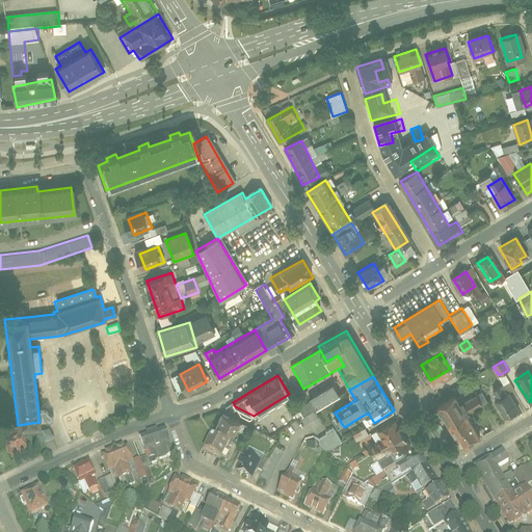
[(317,408),(340,395),(334,384),(311,398),(317,408)]
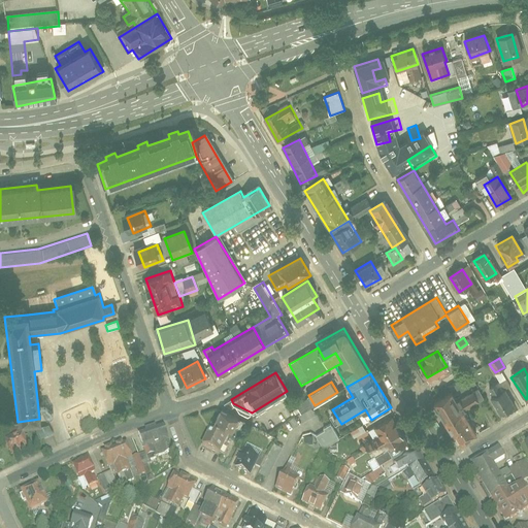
[(498,382),(484,391),(499,415),(514,406),(498,382)]
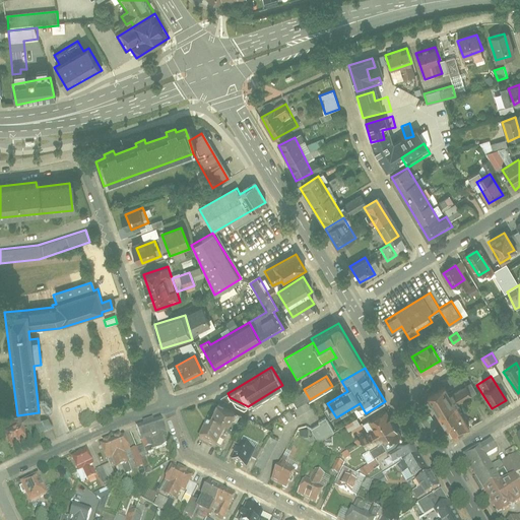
[(445,386),(429,396),(451,434),(468,423),(445,386)]
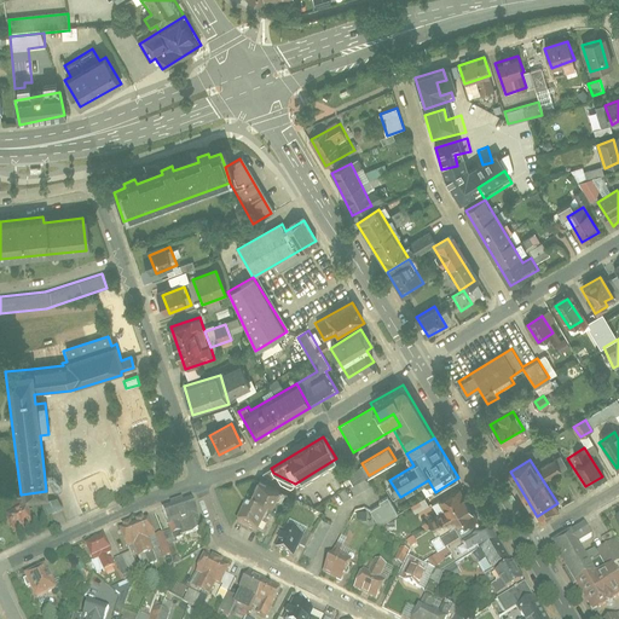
[(553,461),(541,468),(547,478),(559,470),(553,461)]
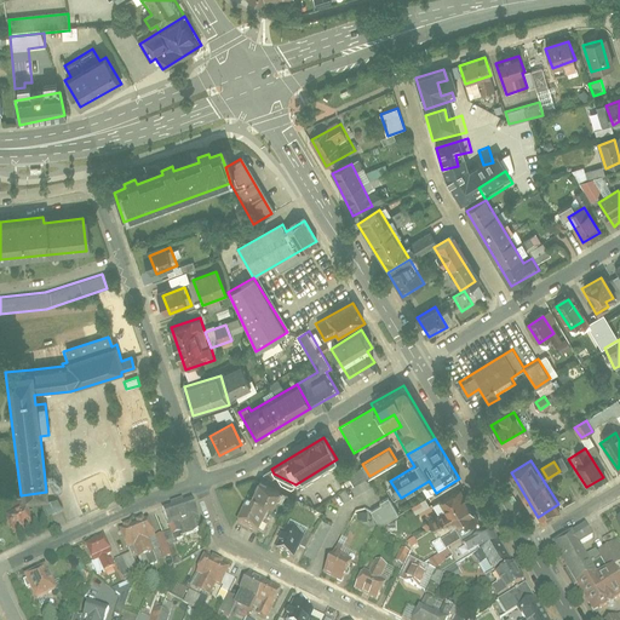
[(279,492),(256,481),(236,523),(259,534),(279,492)]
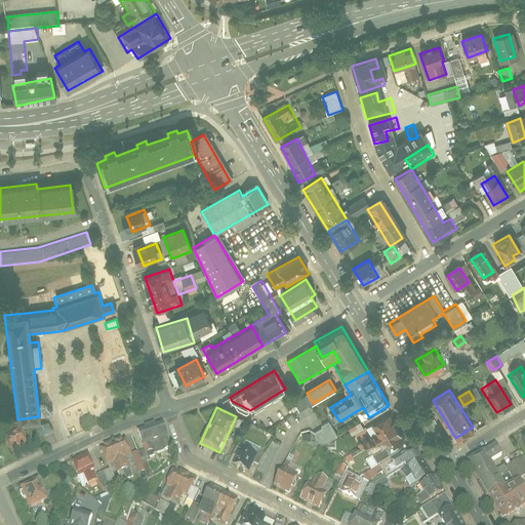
[(404,441),(389,414),(371,425),(376,433),(361,442),(366,450),(380,442),(387,451),(404,441)]
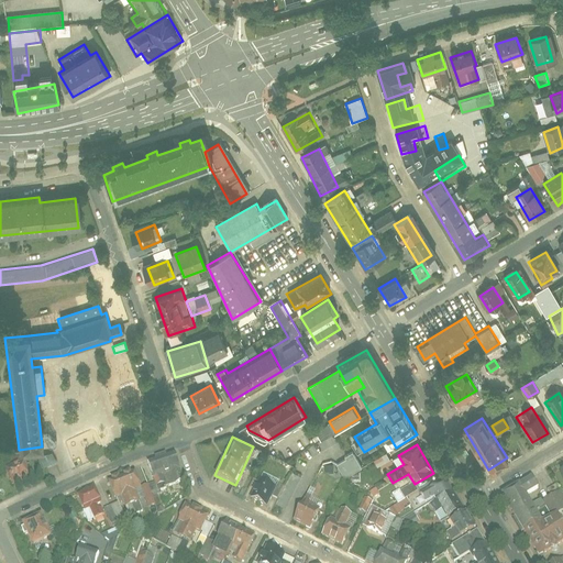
[(52,451),(39,454),(42,470),(56,466),(52,451)]
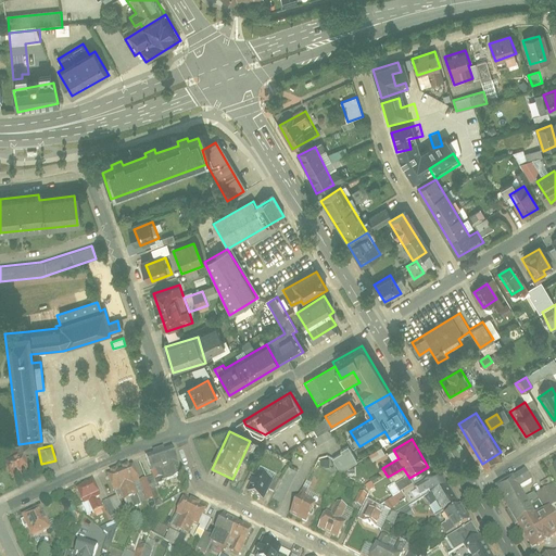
[(331,457),(340,471),(357,462),(349,446),(331,457)]
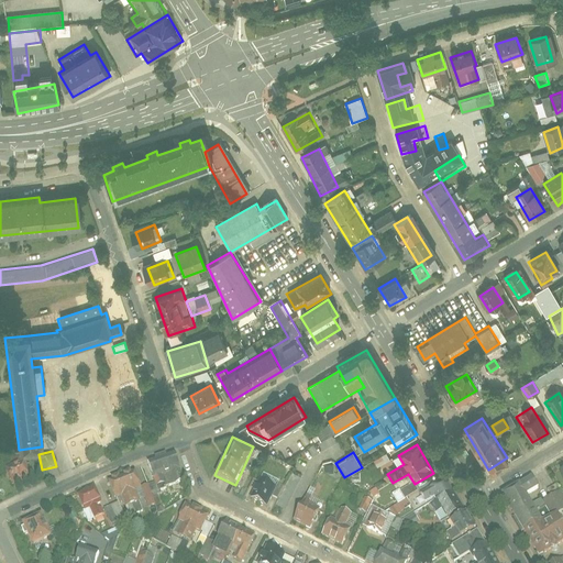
[(175,455),(147,464),(153,479),(170,473),(175,485),(184,482),(175,455)]
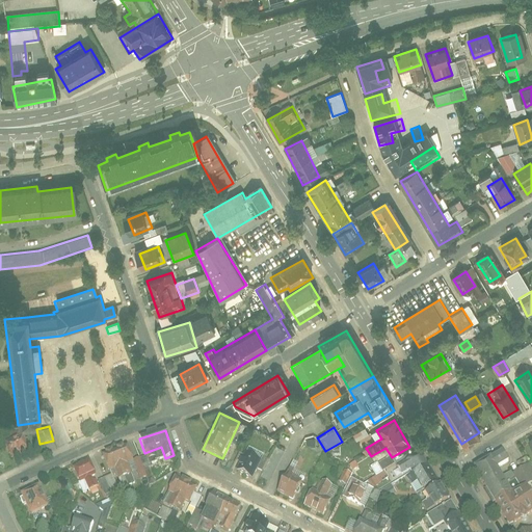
[(6,444),(14,459),(30,452),(23,436),(6,444)]
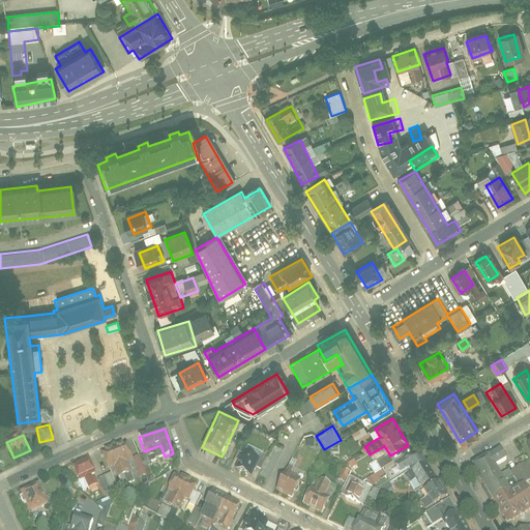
[(126,443),(99,454),(106,467),(114,464),(119,477),(129,472),(124,461),(131,458),(126,443)]
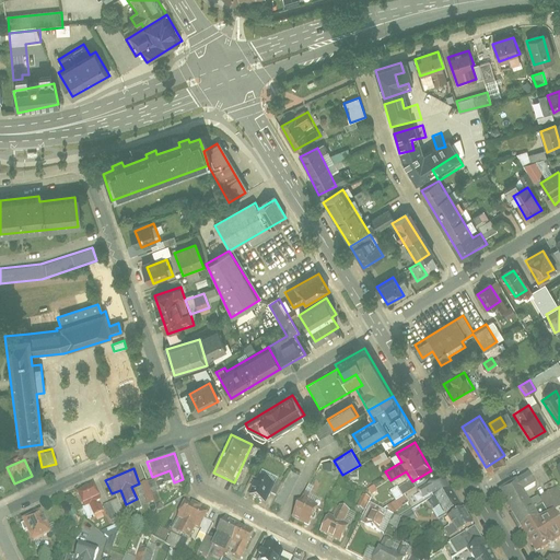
[(458,506),(441,477),(418,490),(423,498),(431,493),(444,515),(458,506)]
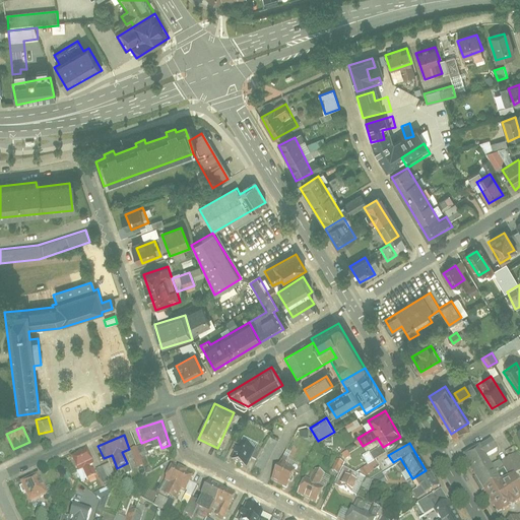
[(476,448),(460,457),(484,495),(500,484),(483,458),(494,452),(489,443),(477,450),(476,448)]
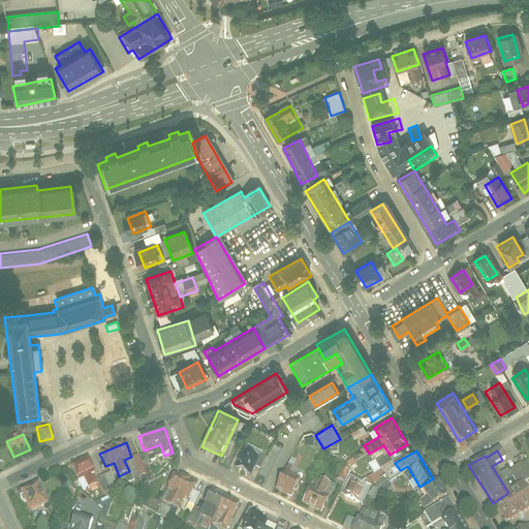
[(257,459),(244,452),(236,469),(249,475),(257,459)]
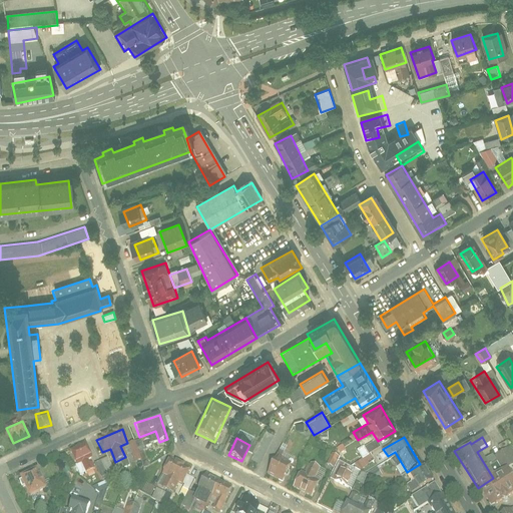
[(377,441),(357,452),(362,460),(355,464),(359,471),(374,463),(369,455),(381,448),(377,441)]
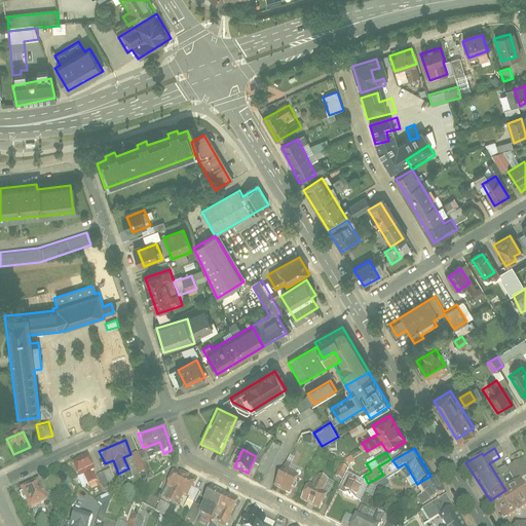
[(512,458),(515,463),(522,459),(519,454),(512,458)]
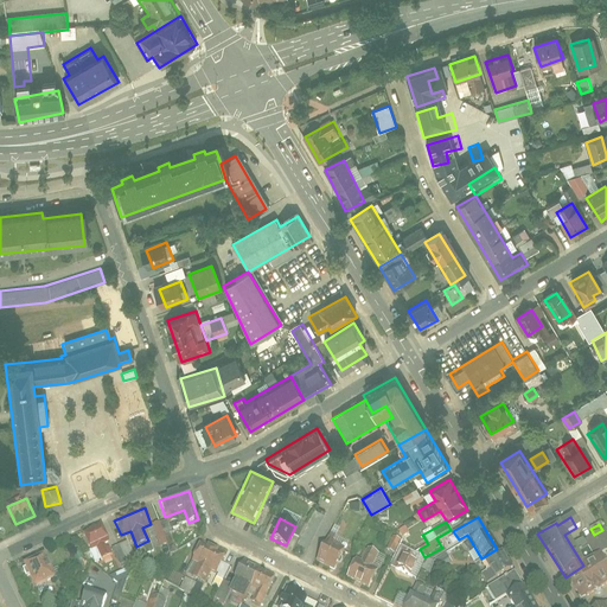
[(101,526),(81,536),(88,551),(96,548),(101,560),(109,556),(103,544),(109,542),(101,526)]
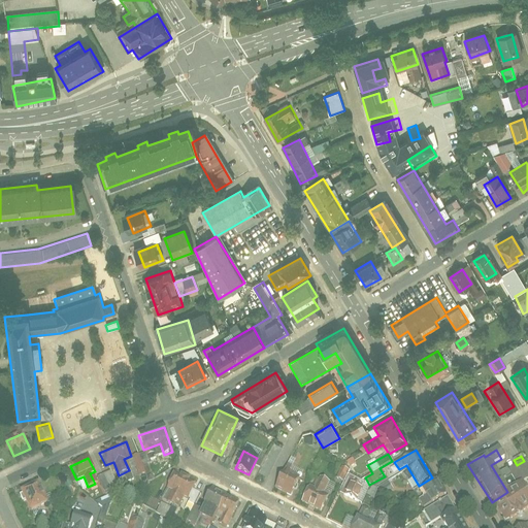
[(276,489),(292,495),(298,482),(290,477),(293,469),(287,466),(276,489)]
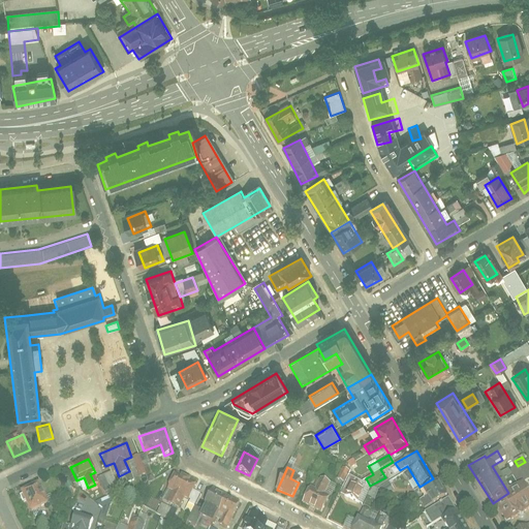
[(104,494),(118,488),(112,472),(97,478),(104,494)]
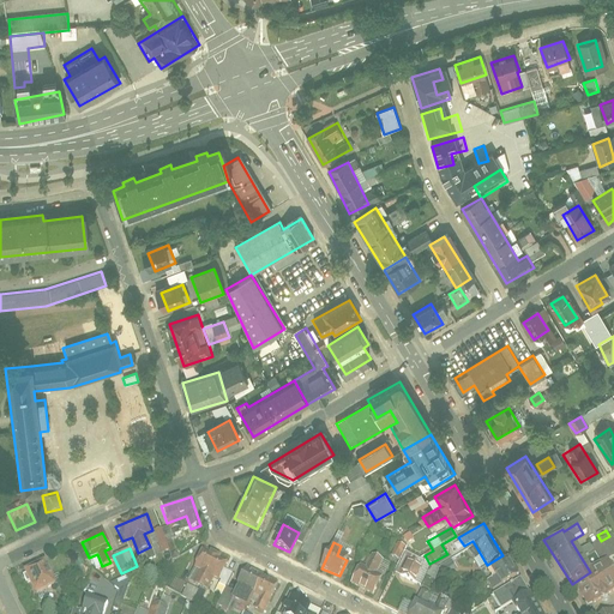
[(227,563),(202,549),(192,567),(200,571),(194,582),(209,590),(215,578),(218,581),(227,563)]
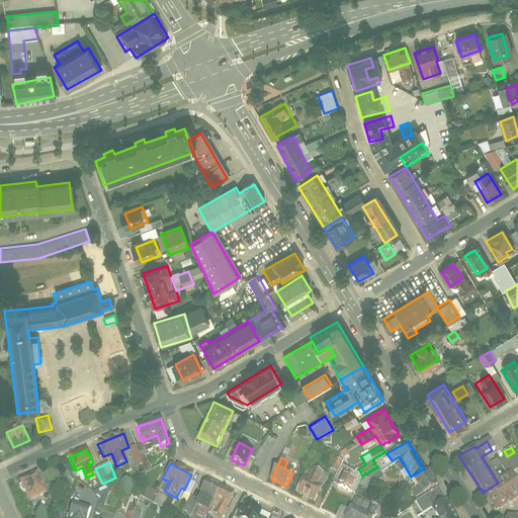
[(303,480),(295,493),(315,503),(322,489),(316,486),(322,472),(314,468),(307,482),(303,480)]
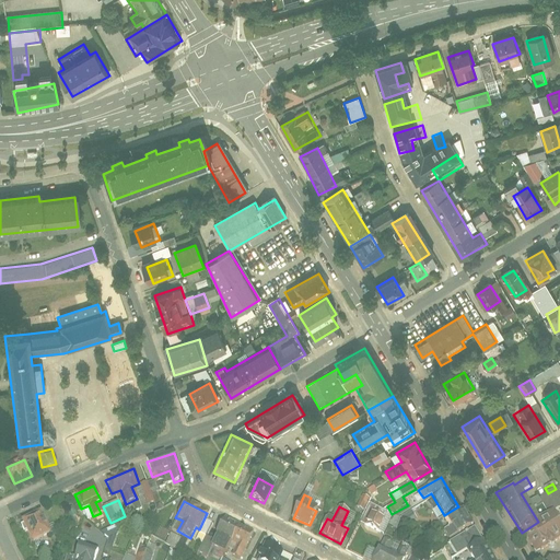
[(470,527),(462,512),(444,521),(453,536),(470,527)]
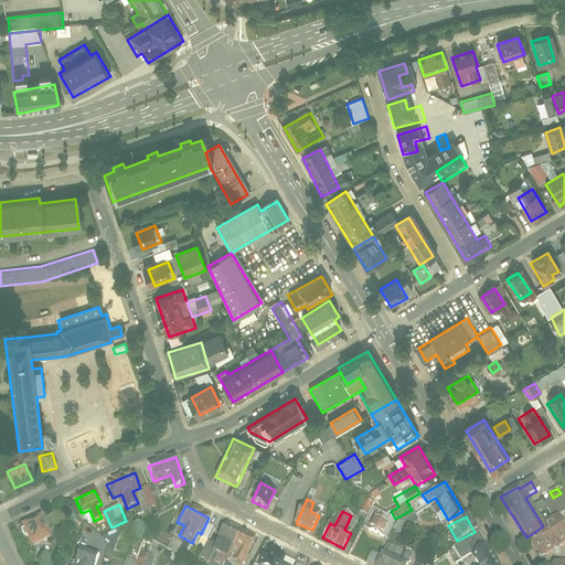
[(40,518),(20,526),(30,550),(50,541),(40,518)]
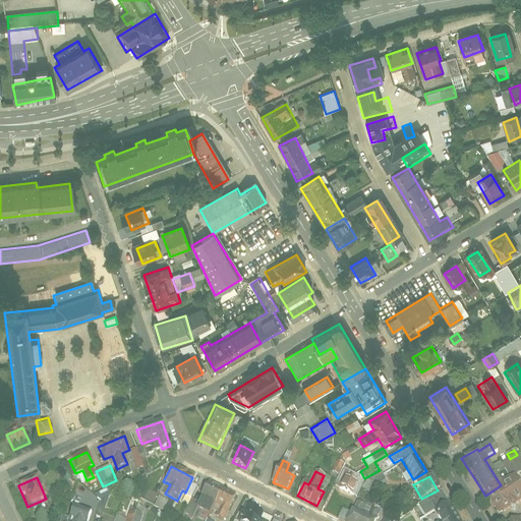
[(501,485),(485,496),(499,516),(512,508),(507,502),(520,493),(520,488),(514,477),(501,485)]
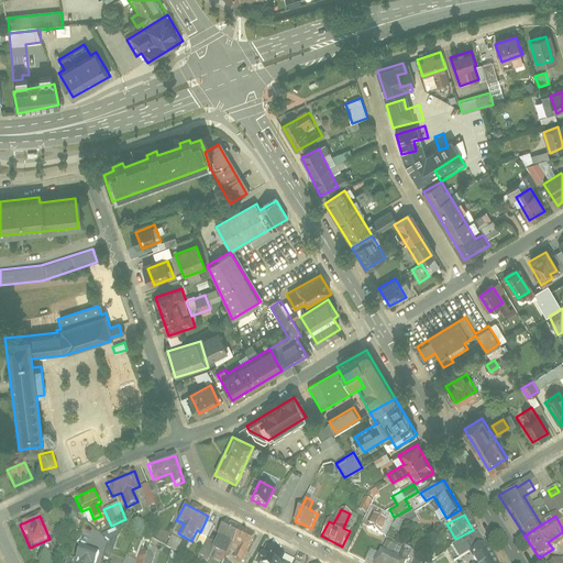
[(373,517),(370,528),(381,532),(385,520),(373,517)]
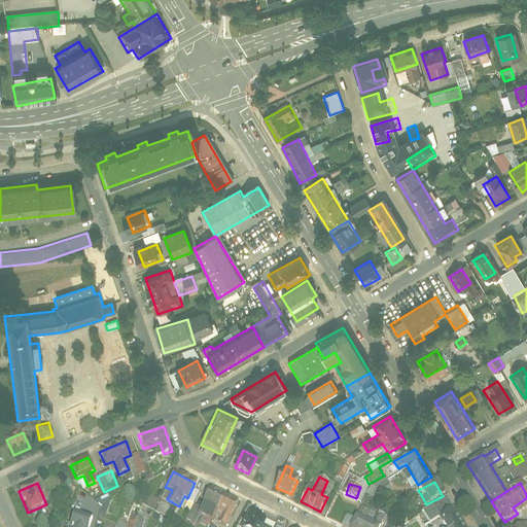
[(238,502),(211,489),(199,514),(213,521),(219,508),(232,515),(238,502)]
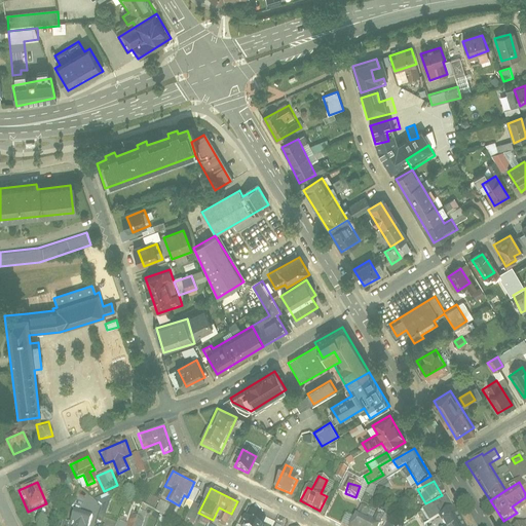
[(437,520),(453,511),(446,498),(421,513),(428,525),(437,520)]
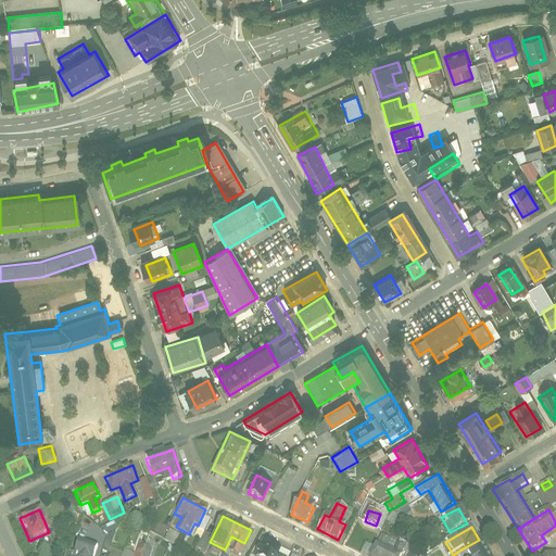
[(276,555),(279,548),(262,540),(254,555),(276,555)]
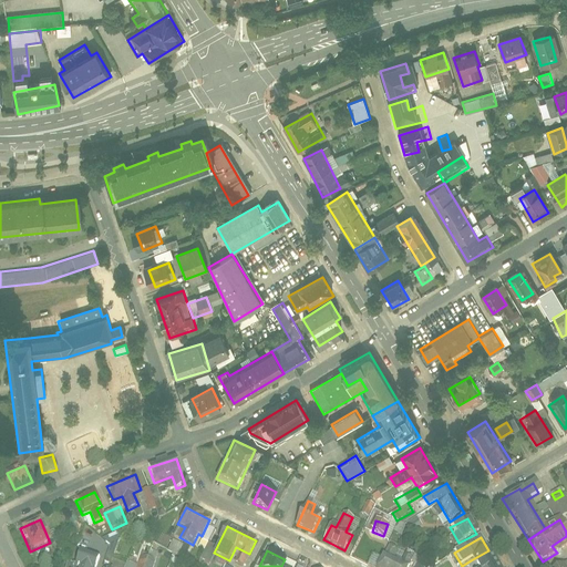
[(497,566),(488,550),(471,560),(473,566),(497,566)]
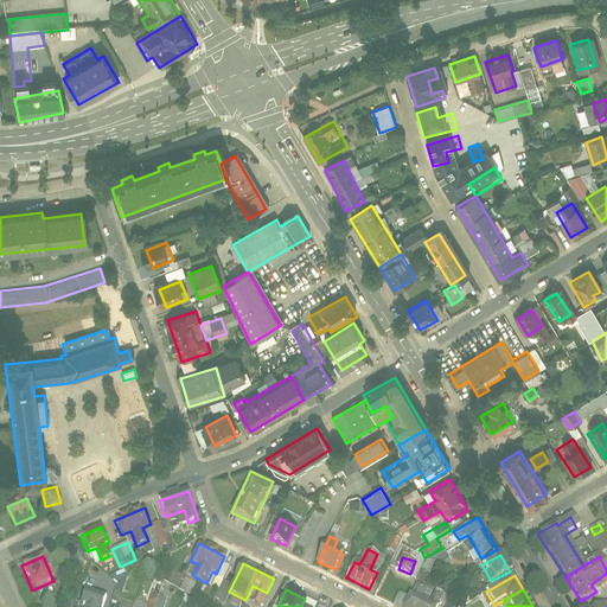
[(411,594),(404,606),(438,606),(411,594)]
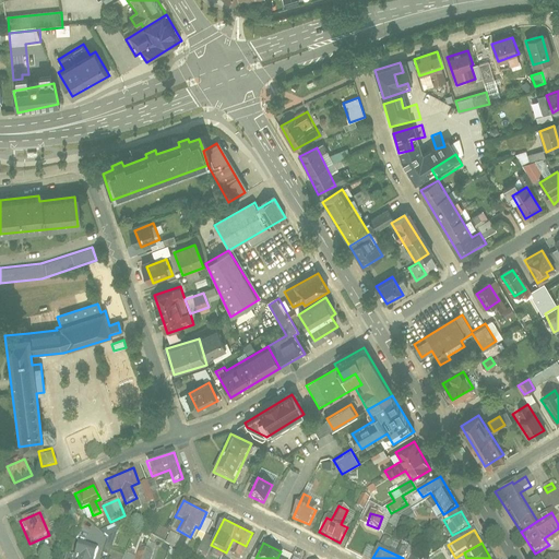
[(140,549),(134,558),(151,558),(153,555),(140,549)]
